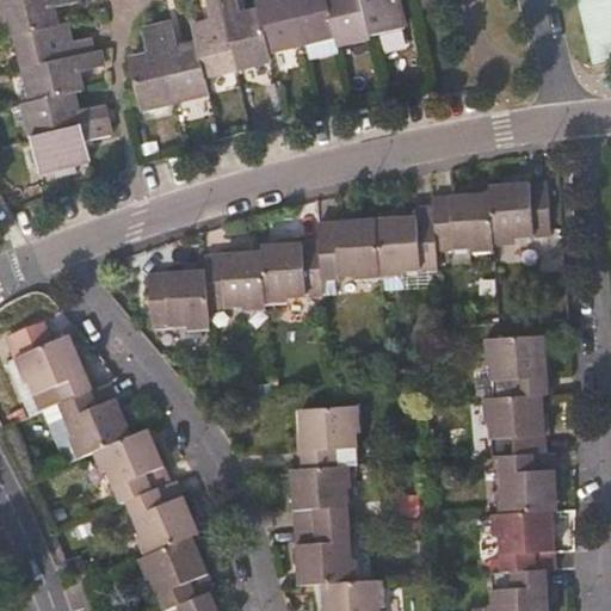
[(76,0),(20,0),(0,5),(0,14),(6,38),(14,37),(57,26),(54,10),(78,4),(76,0)]
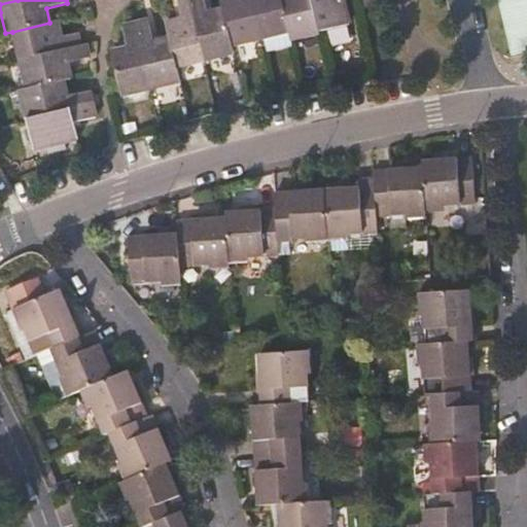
[(231,45),(222,9),(206,13),(203,0),(187,0),(188,2),(202,60),(232,53),(231,45)]
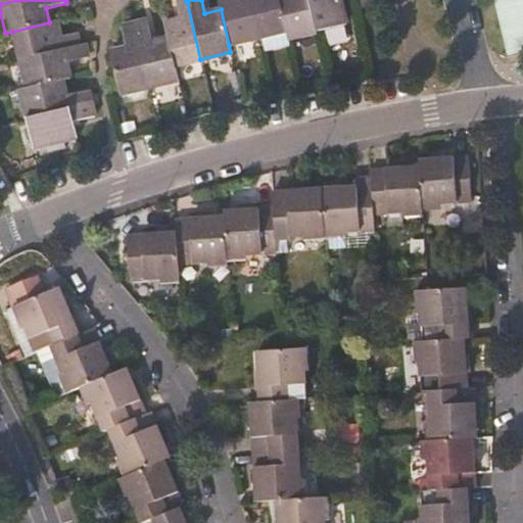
[(225,0),(219,2),(221,9),(229,45),(256,39),(246,0),(225,0)]
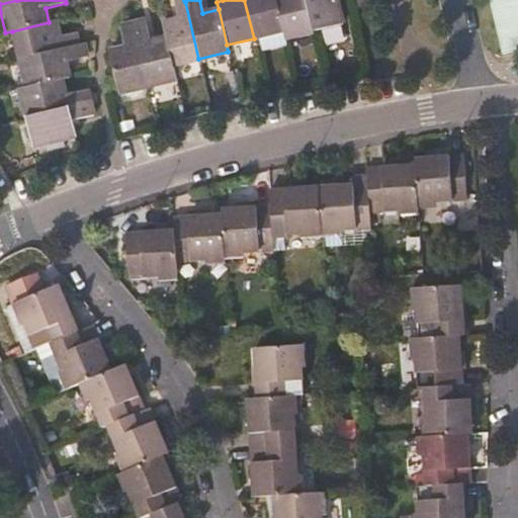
[(244,0),(254,38),(283,31),(275,0),(244,0)]
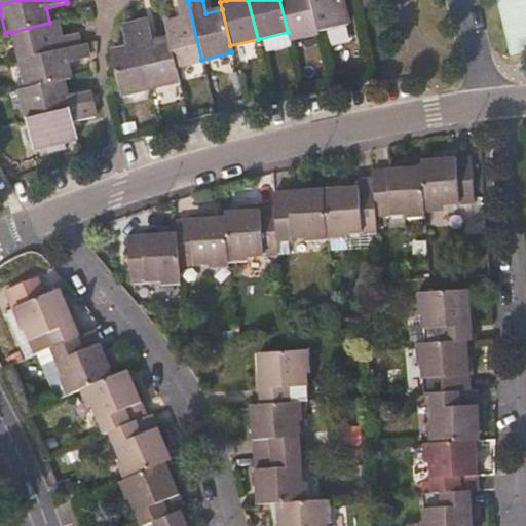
[(317,33),(309,0),(279,0),(288,32),(290,39),(317,33)]
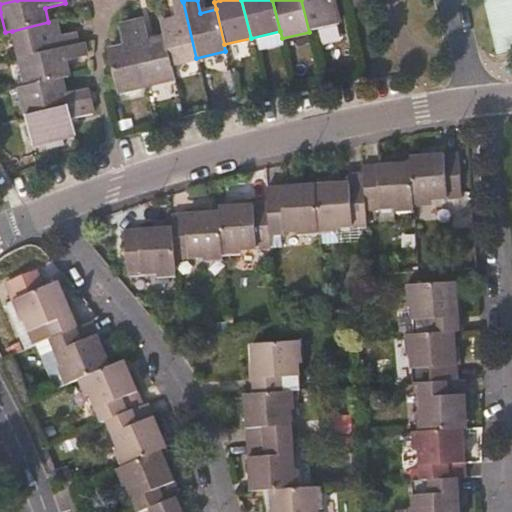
[(301,0),(309,32),(338,25),(332,0),(301,0)]
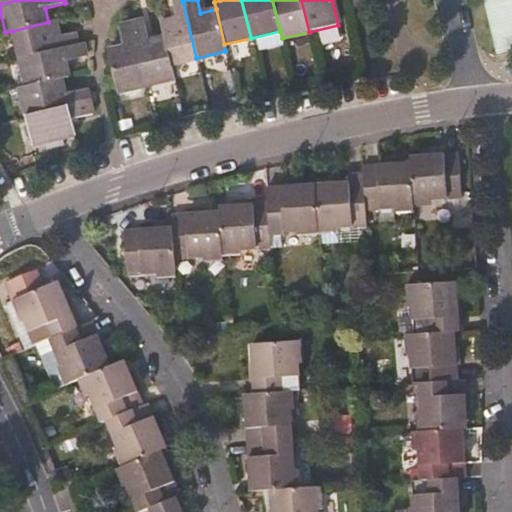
[(511,3),(511,0),(482,0),(485,10),(511,3)]
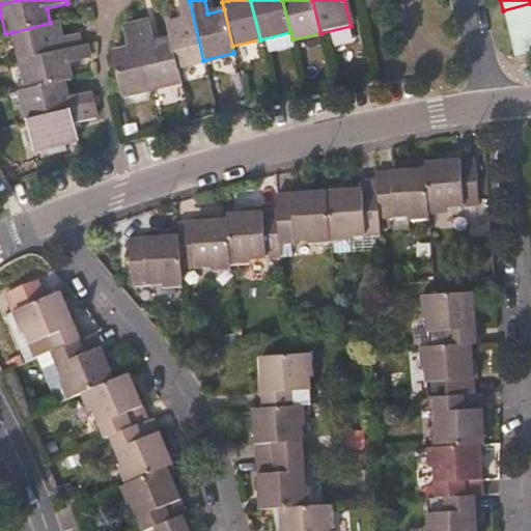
[(203,60),(190,2),(178,5),(182,20),(166,24),(169,38),(176,66),(203,60)]
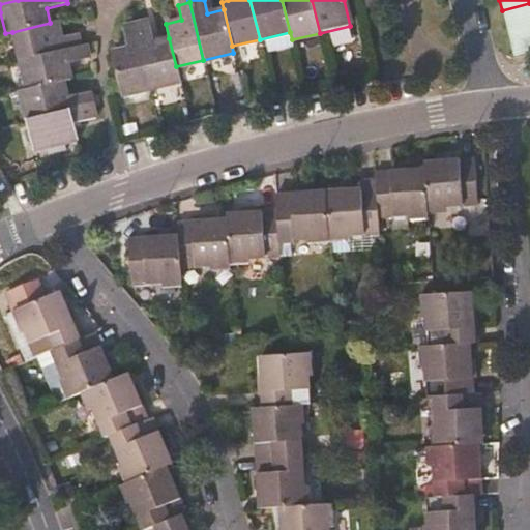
[(529,16),(529,3),(502,10),(504,22),(529,16)]
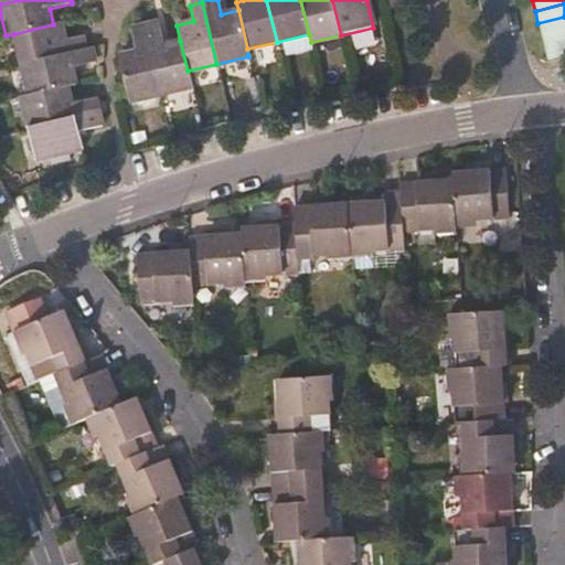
[(564,30),(564,17),(537,23),(541,36),(564,30)]
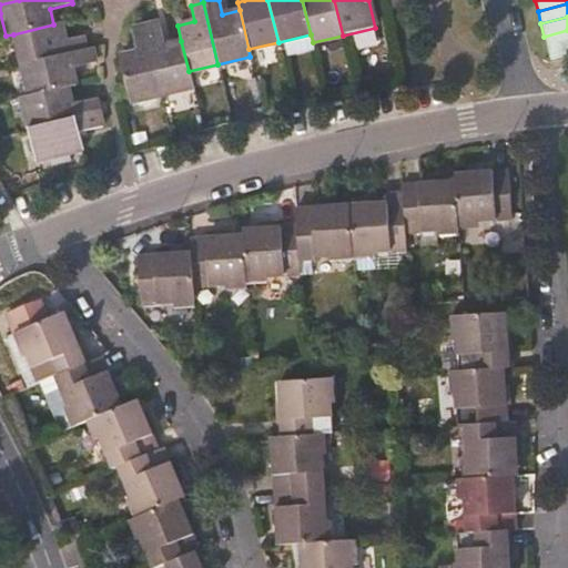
[(144,26),(161,95),(192,88),(189,71),(181,41),(163,46),(158,22),(144,26)]
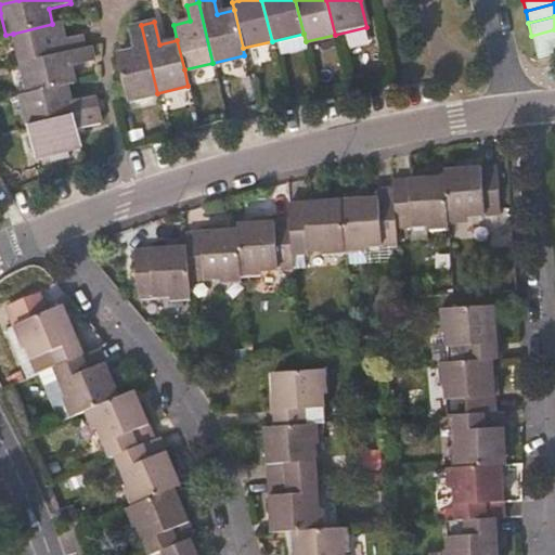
[(61,23),(52,24),(13,34),(21,63),(84,48),(81,36),(65,40),(61,23)]
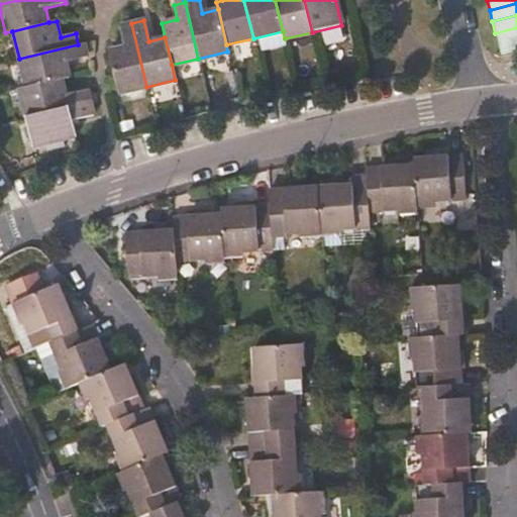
[(146,87),(131,23),(119,26),(123,47),(108,52),(118,93),(146,87)]
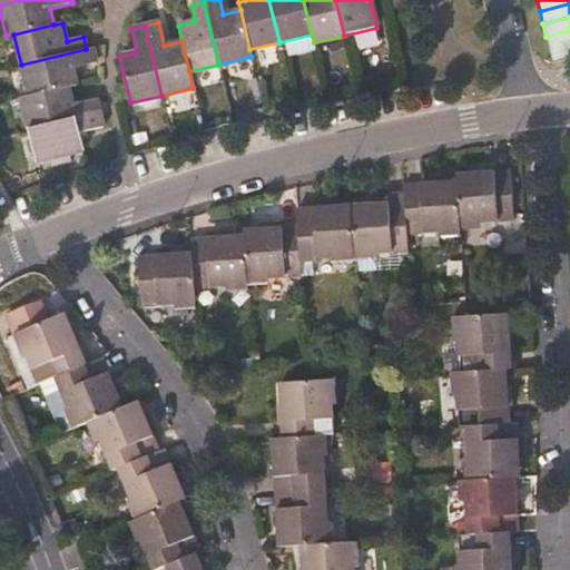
[(569,43),(569,30),(546,37),(549,49),(569,43)]
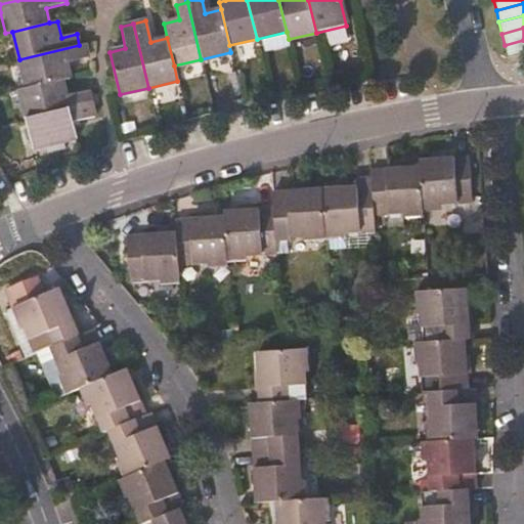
[(523,40),(505,45),(508,57),(523,53),(523,40)]
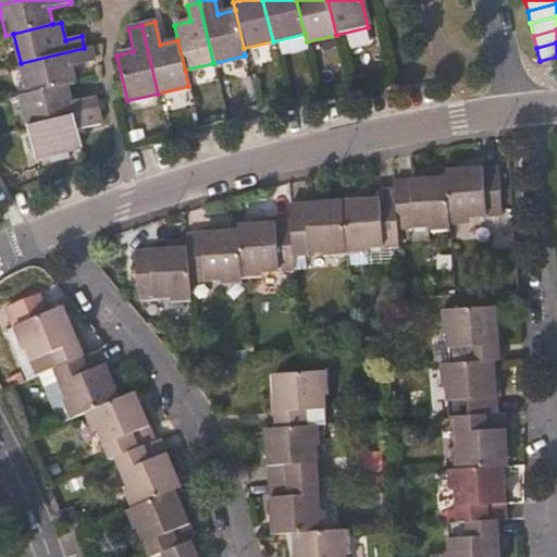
[(21,63),(27,95),(67,85),(75,83),(71,67),(95,62),(90,47),(84,48),(21,63)]
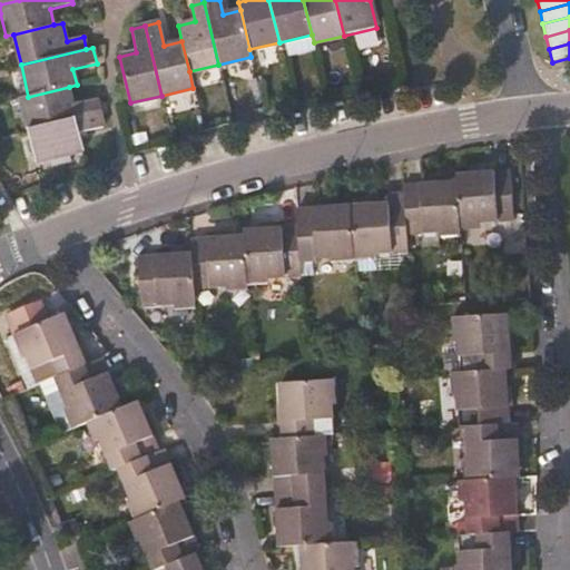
[(69,87),(28,97),(21,98),(29,129),(98,112),(95,99),(72,105),(69,87)]
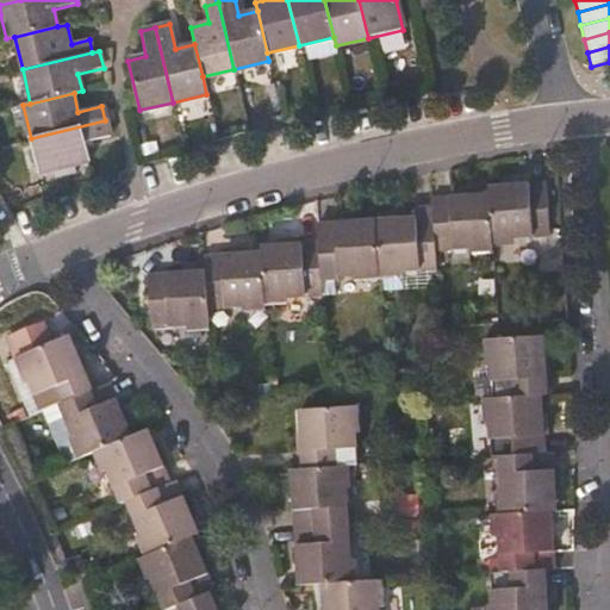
[(105,120),(31,138),(38,174),(87,162),(83,142),(110,136),(105,120)]
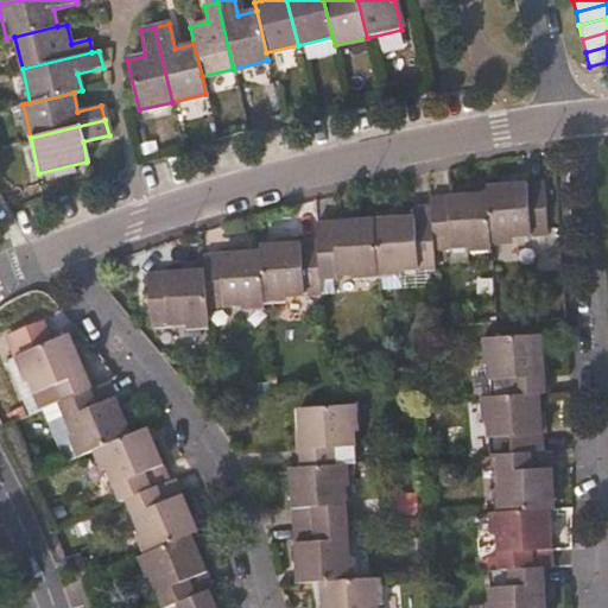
[(487,194),(489,238),(546,235),(543,183),(486,187),(487,194)]
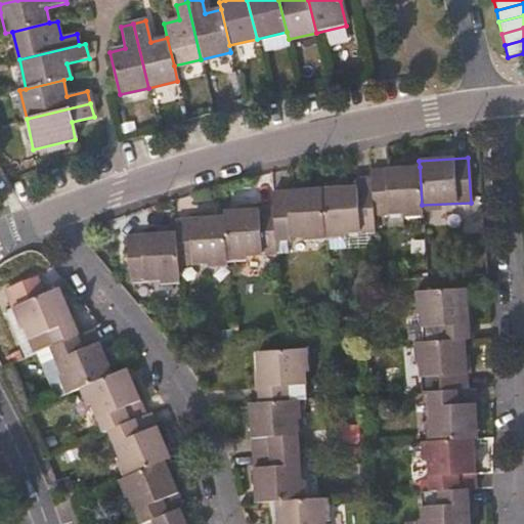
[(370,186),(373,215),(423,212),(422,205),(420,167),(369,170),(370,186)]
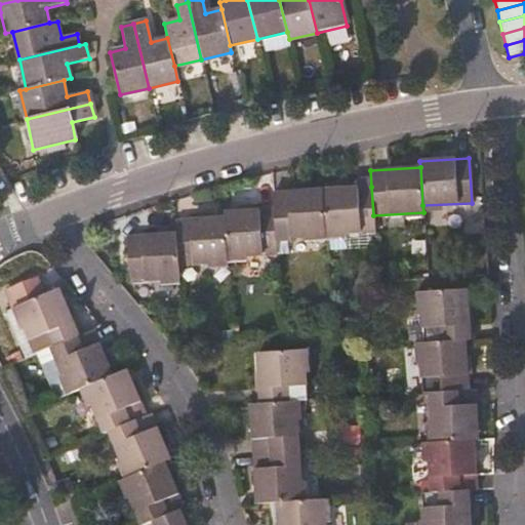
[(373,215),(371,187),(322,190),(325,235),(374,232),(373,215)]
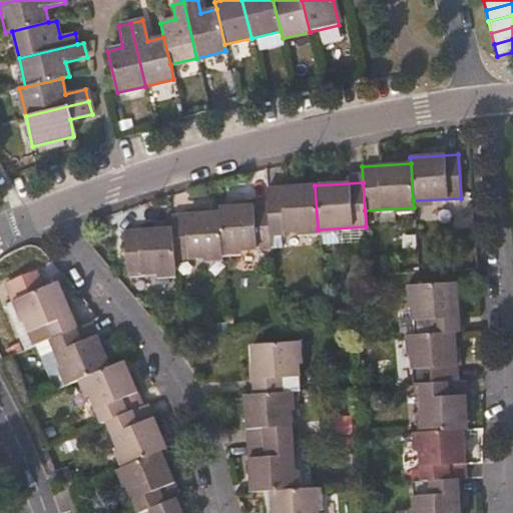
[(318,233),(318,229),(315,185),(265,188),(266,205),(268,232),(296,231),(296,235),(318,233)]
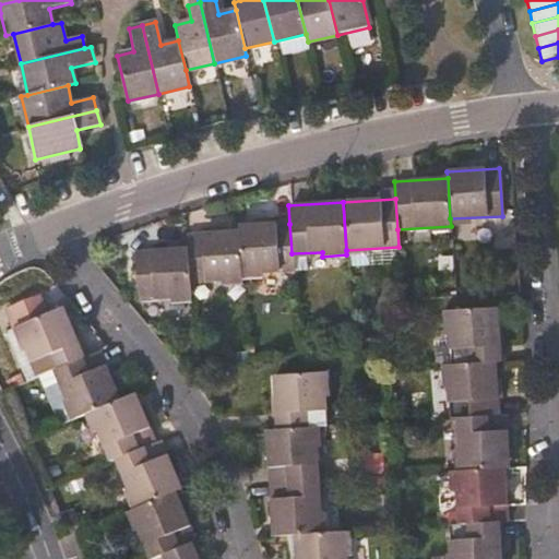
[(293,272),(292,253),(289,224),(237,227),(238,232),(240,275),(293,272)]
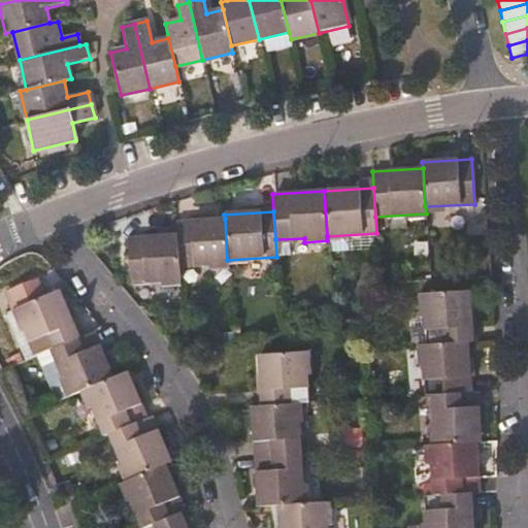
[(227,260),(225,219),(174,222),(175,235),(177,268),(228,265),(227,260)]
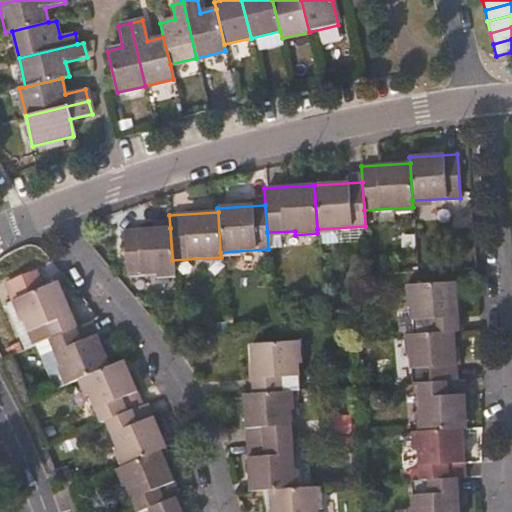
[(173,272),(172,260),(170,228),(123,231),(125,275),(173,272)]
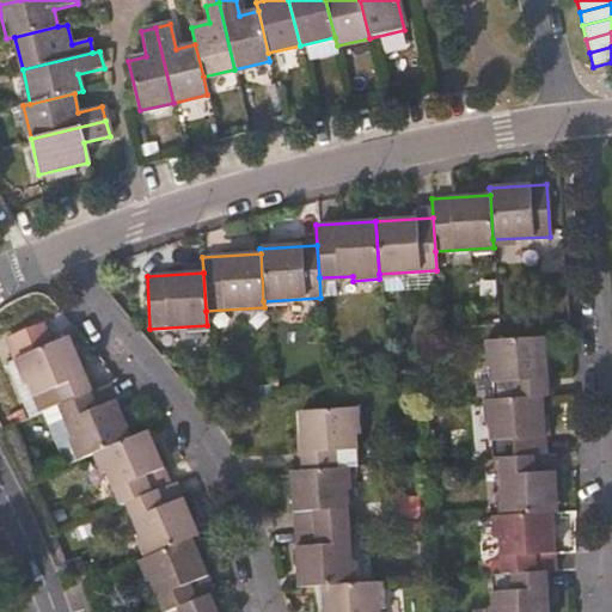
[(42,412),(59,407),(90,393),(67,336),(51,343),(43,323),(11,335),(18,356),(14,357),(25,386),(31,384),(42,412)]
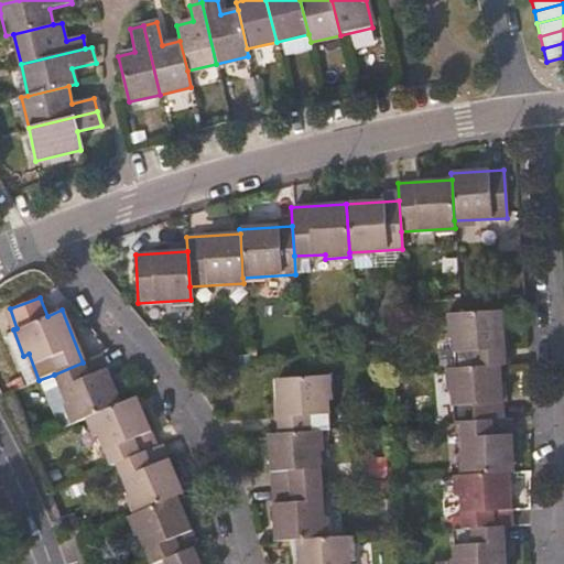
[(455,369),(499,366),(506,366),(502,311),(447,315),(448,339),(453,339),(455,369)]
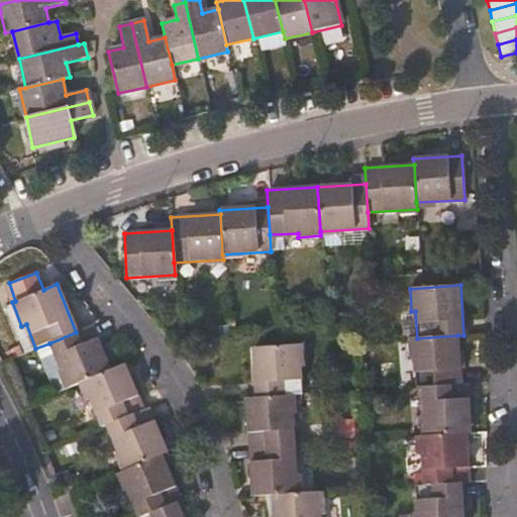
[(21,326),(12,302),(6,304),(25,352),(35,348),(26,324),(21,326)]
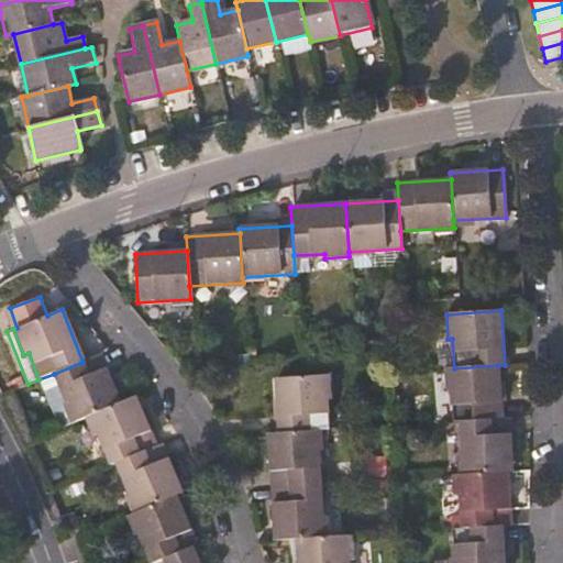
[(83,362),(54,374),(74,422),(89,416),(120,404),(99,354),(83,362)]
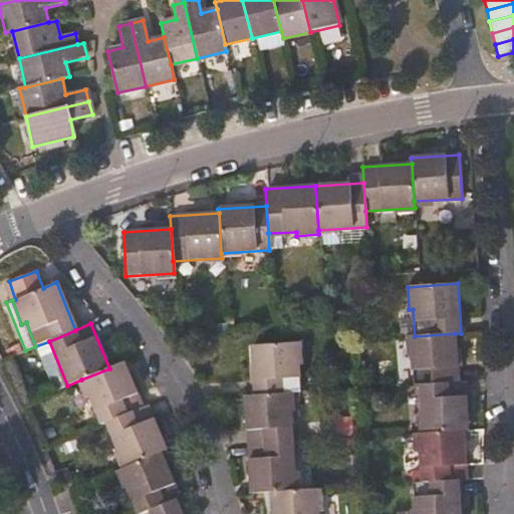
[(413,386),(419,384),(458,382),(455,333),(415,336),(407,337),(408,357),(411,357),(413,386)]
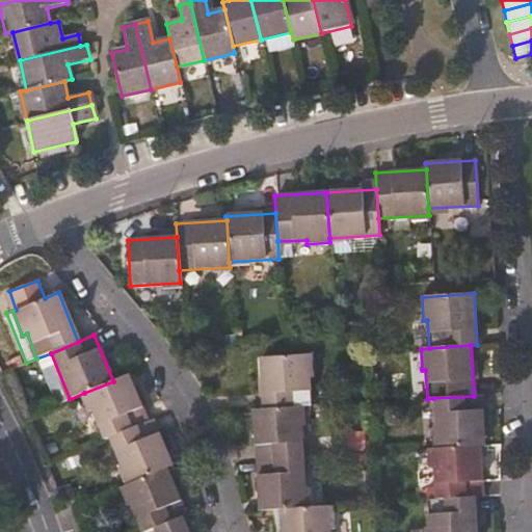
[(262,409),(298,406),(309,405),(308,378),(312,378),(311,354),(260,358),(262,409)]
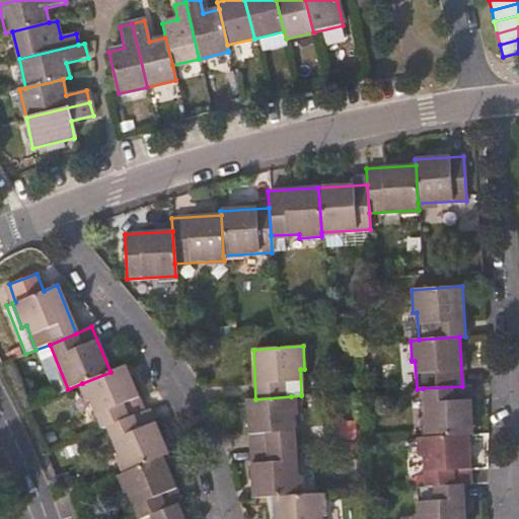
[(124,366),(110,372),(82,383),(100,429),(105,427),(143,412),(124,366)]
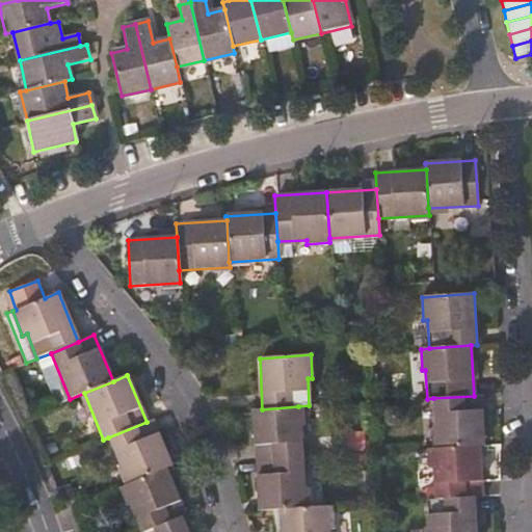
[(433,398),(436,449),(479,446),(483,446),(480,395),(474,396),(433,398)]
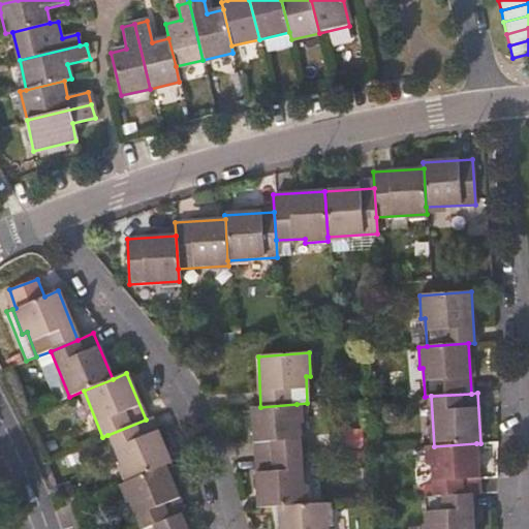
[(254,458),(301,455),(297,404),(260,407),(251,407),(254,458)]
